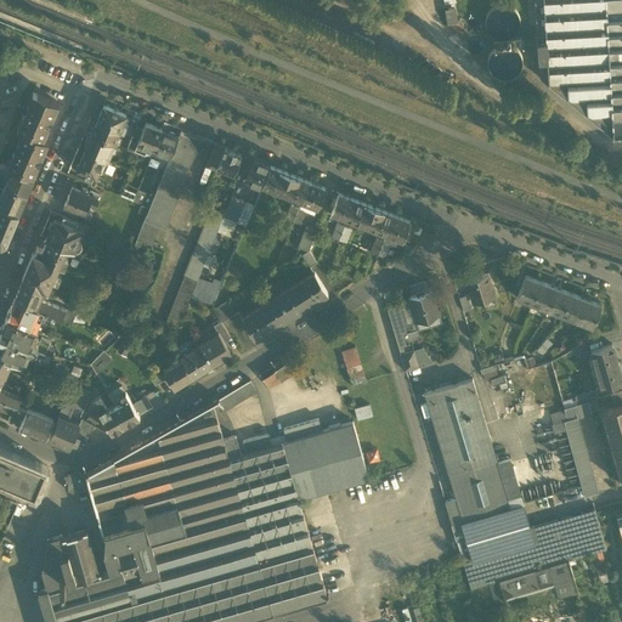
[(621,0),(533,0),(537,71),(539,78),(611,135),(621,134),(621,0)]
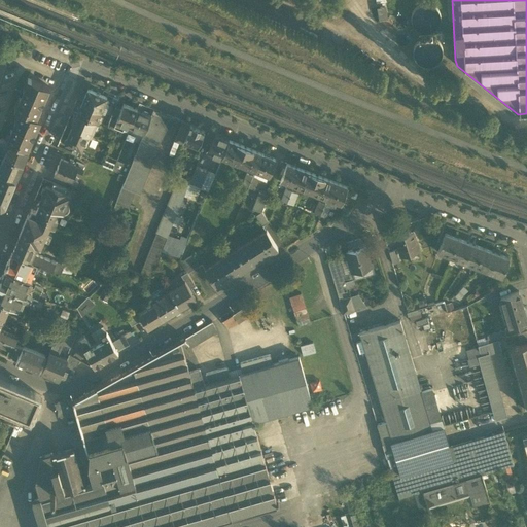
[(409,16),(409,22),(411,28),(414,32),(420,34),(425,34),(431,32),(435,29),(437,23),(437,18),(435,12),(431,7),(426,5),(421,5),(415,7),(411,11),(409,16)]
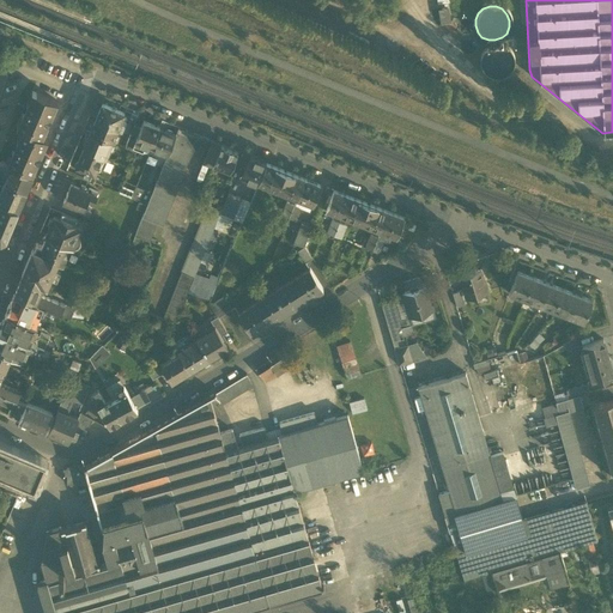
[(436,12),(438,23),(448,22),(447,10),(444,8),(438,10),(436,12)]
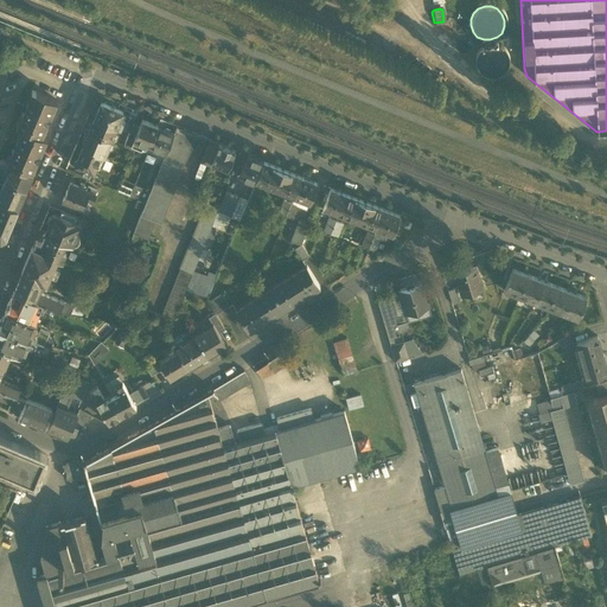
[(455,34),(458,36),(462,36),(466,33),(468,31),(470,27),(470,24),(468,23),(467,20),(465,18),(461,17),(458,18),(454,19),(452,21),(451,25),(452,29),(453,31),(455,34)]
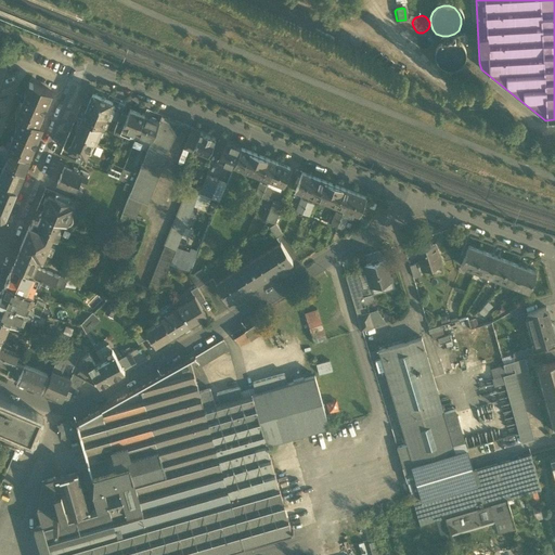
[(413,42),(413,46),(415,49),(417,50),(421,51),(424,51),(426,50),(428,47),(429,43),(429,40),(427,38),(425,36),(422,35),(418,35),(416,37),(414,39),(413,42)]
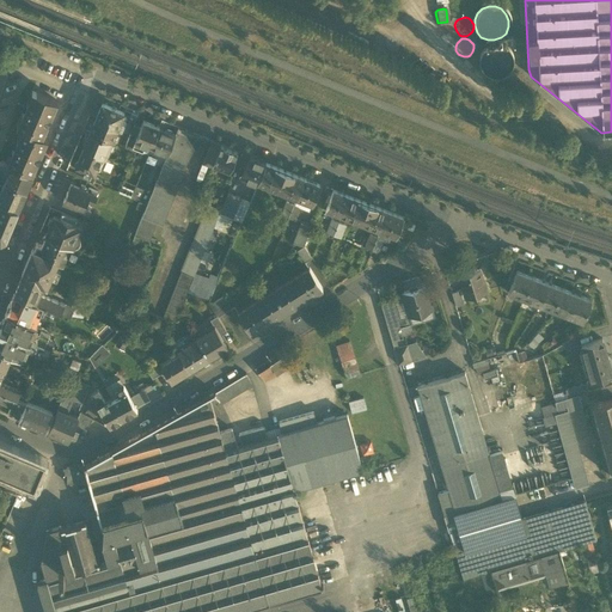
[(476,57),(476,65),(479,71),(484,75),(491,78),(499,77),(505,74),(509,68),(512,62),(510,55),(508,49),(502,44),(496,42),(489,42),(482,46),(477,50),(476,57)]
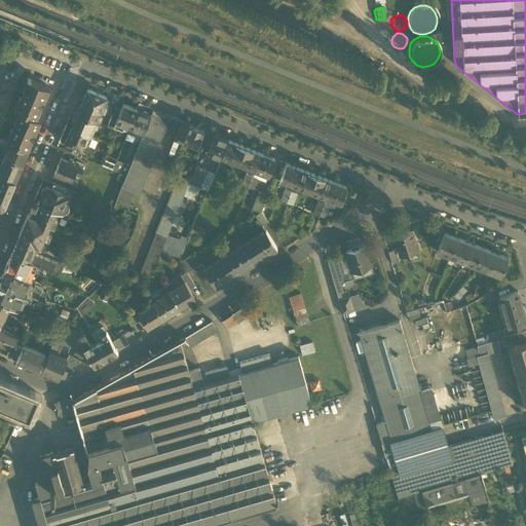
[(11,129),(6,141),(9,142),(28,150),(41,119),(37,117),(49,86),(32,79),(31,79),(28,78),(23,88),(27,90),(23,99),(20,97),(14,108),(19,110),(14,120),(19,122),(14,130),(11,129)]
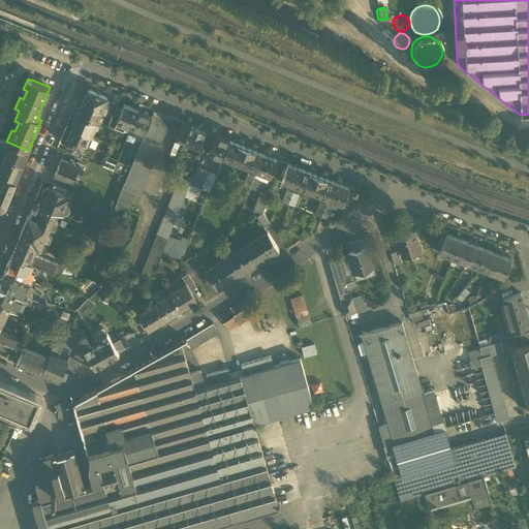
[(88,89),(83,103),(101,111),(106,98),(107,97),(88,89)]
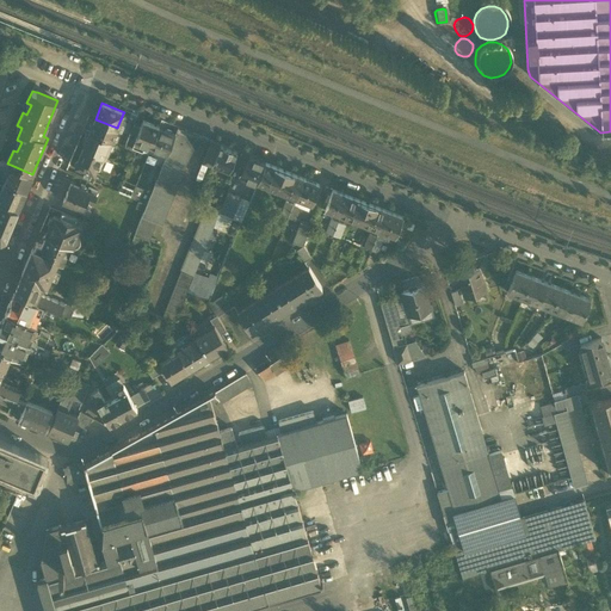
[(127,106),(124,112),(123,113),(136,118),(139,111),(127,106)]
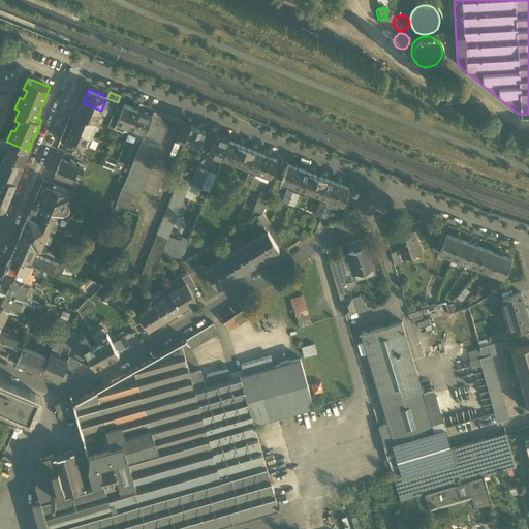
[(83,103),(78,114),(96,122),(101,111),(83,103)]
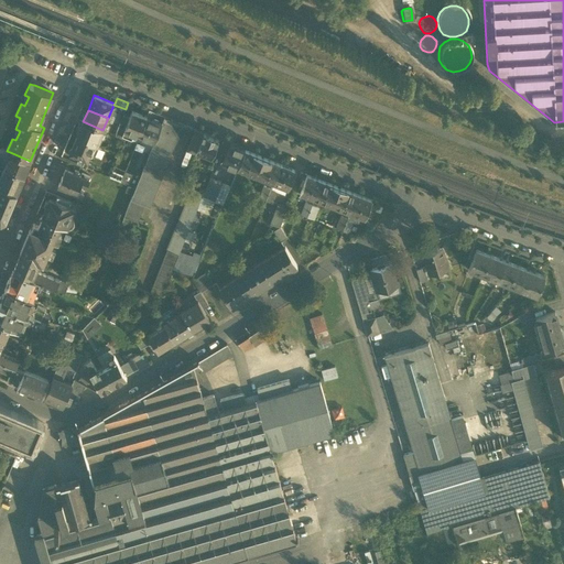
[(134,133),(139,136),(147,117),(132,111),(129,118),(122,136),(131,139),(134,133)]
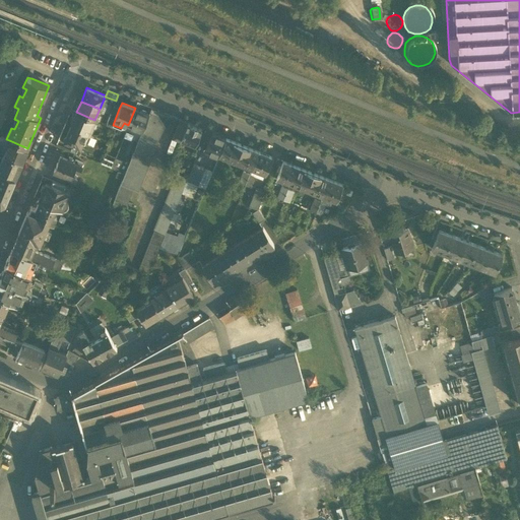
[(107,124),(112,127),(113,125),(119,109),(114,107),(106,124),(107,124)]
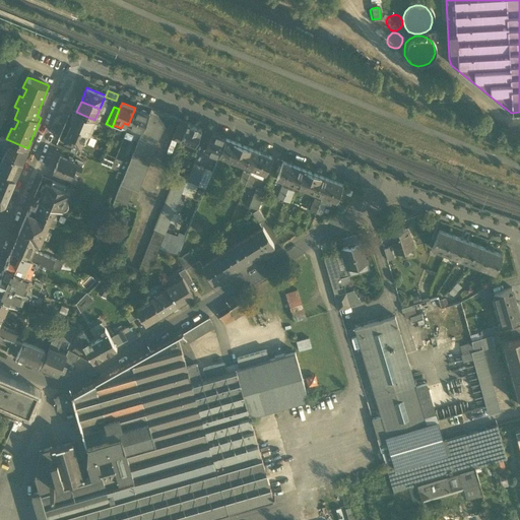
[(148,114),(135,108),(128,125),(142,130),(146,119),(148,114)]
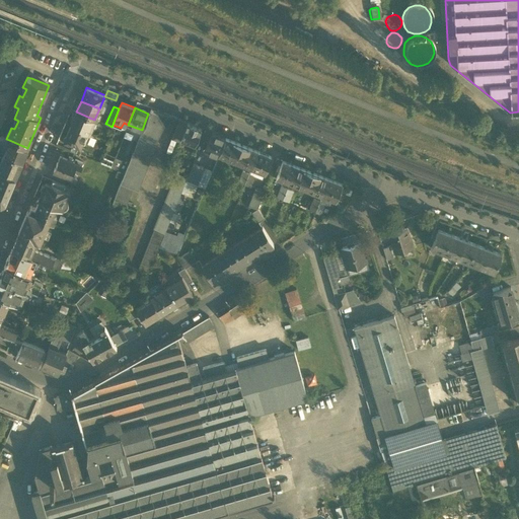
[(148,114),(146,119),(162,125),(165,126),(167,122),(170,116),(151,107),(148,114)]
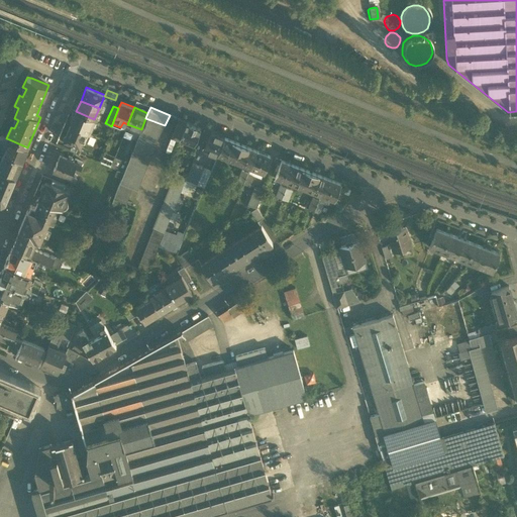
[(72,123),(71,124),(88,132),(89,132),(92,126),(94,127),(96,122),(94,121),(94,119),(76,111),(74,117),(72,118),(71,121),(72,123)]
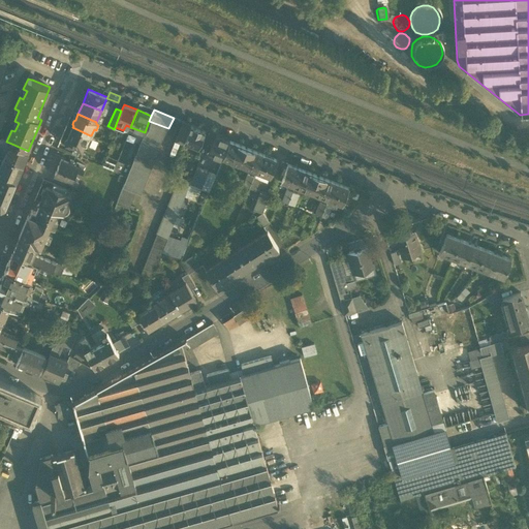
[(145,132),(143,136),(159,144),(165,127),(149,121),(145,132)]
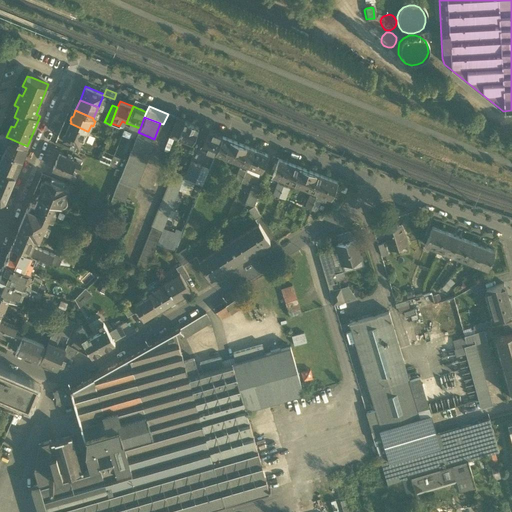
[(170,136),(177,139),(184,120),(177,118),(170,136)]
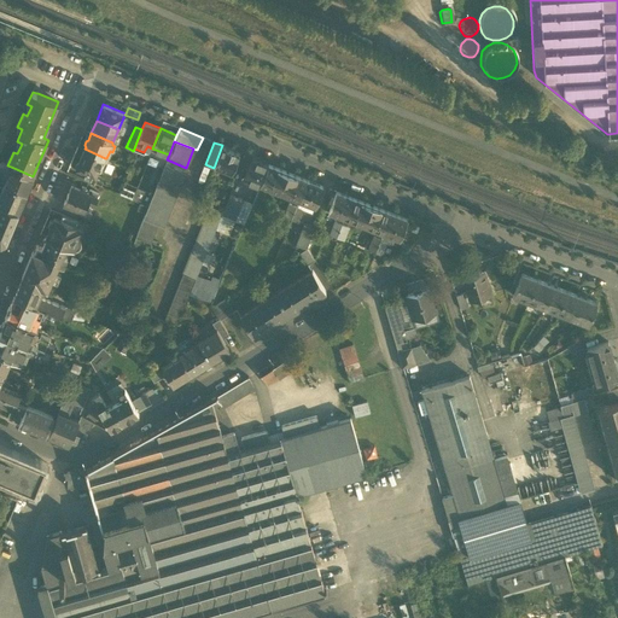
[(239,152),(222,145),(214,168),(217,169),(217,167),(232,172),(239,152)]
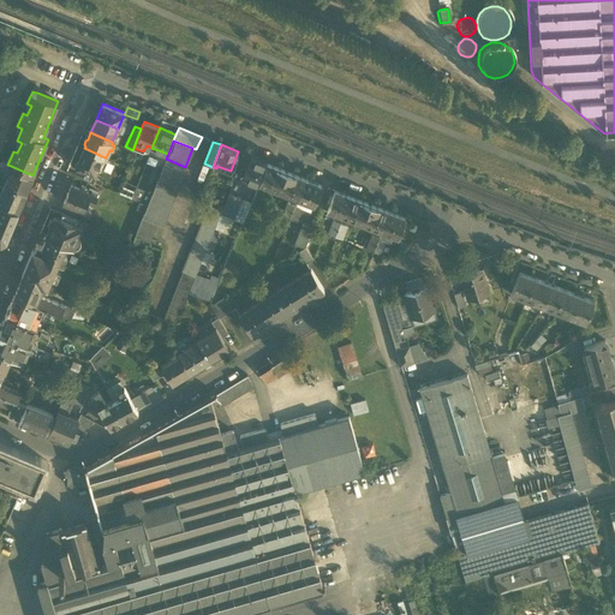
[(100,169),(105,157),(84,148),(78,162),(76,162),(75,166),(76,168),(79,169),(81,168),(85,171),(84,173),(90,177),(91,173),(95,174),(97,168),(100,169)]
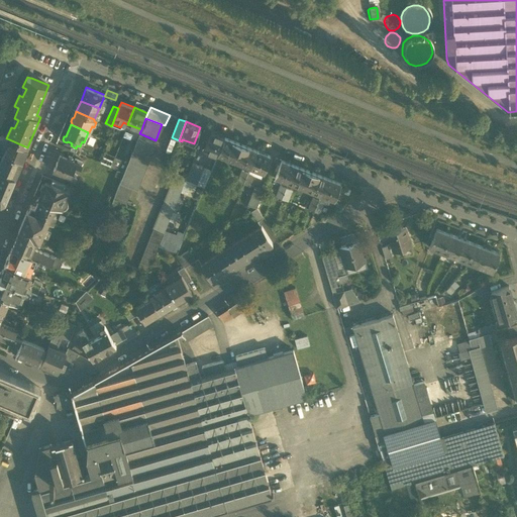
[(205,148),(218,153),(224,137),(211,131),(205,148)]
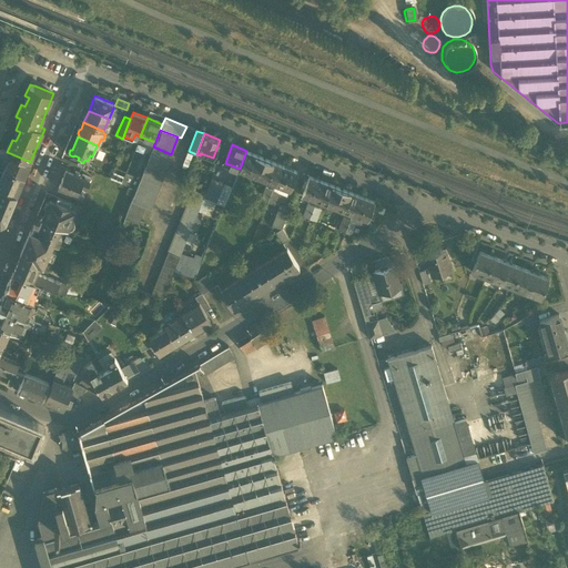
[(133,196),(132,201),(145,205),(150,208),(171,154),(153,146),(141,179),(137,190),(133,196)]
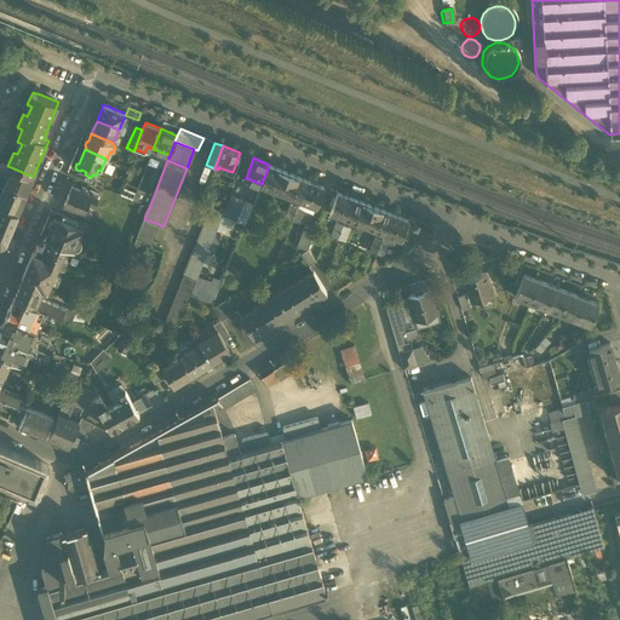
[(108,162),(104,172),(112,174),(115,166),(108,162)]
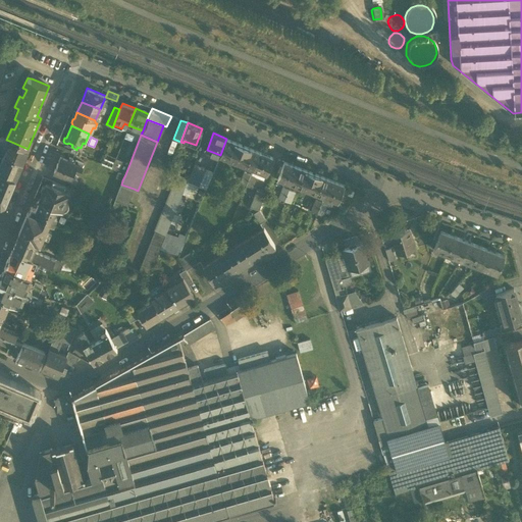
[(0,152),(4,153),(9,141),(6,140),(0,138),(0,146),(2,147),(0,152)]
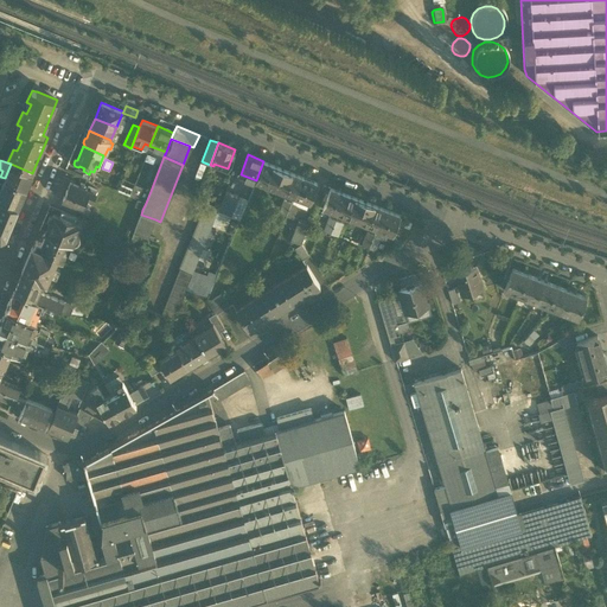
[(301,177),(263,161),(256,180),(294,196),(301,177)]
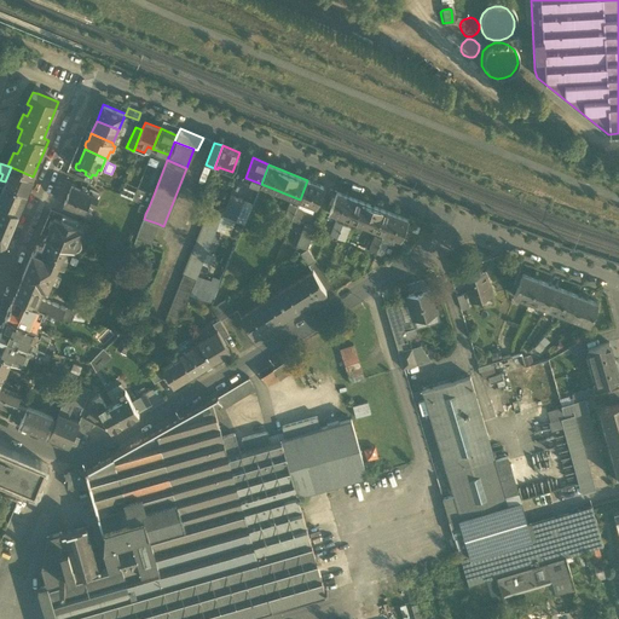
[(33,177),(11,167),(5,181),(27,191),(33,177)]
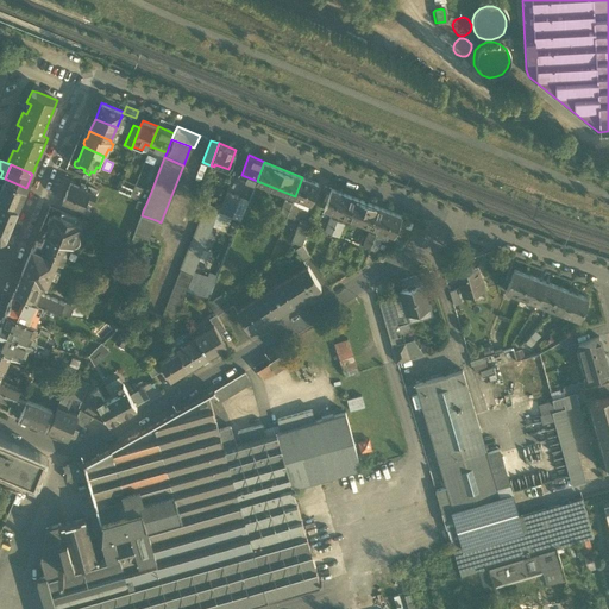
[(318,183),(302,177),(295,196),(311,203),(318,183)]
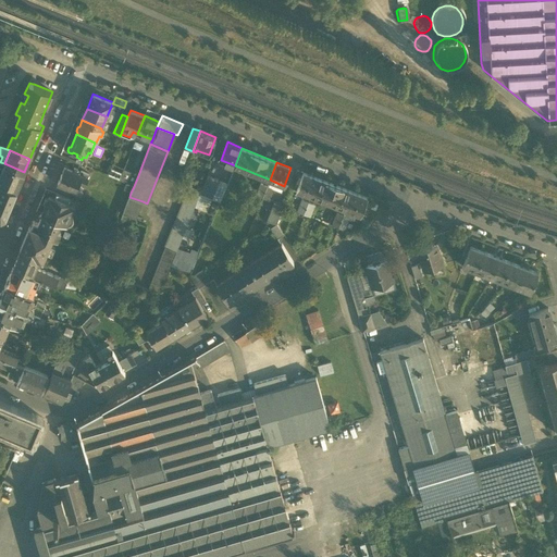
[(4,163),(0,174),(0,182),(3,184),(16,189),(24,172),(4,163)]
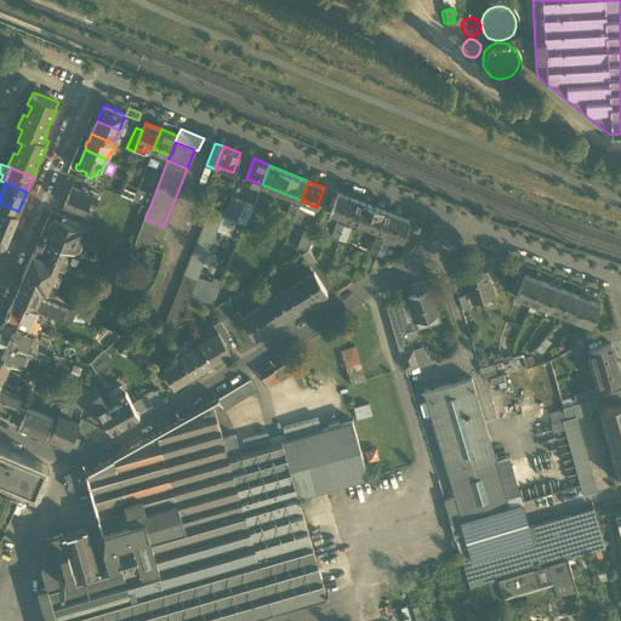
[(84,214),(87,201),(91,195),(89,194),(72,187),(64,205),(84,214)]
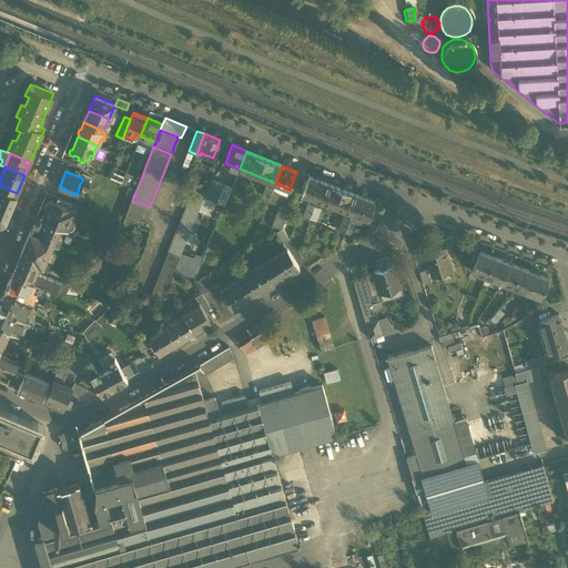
[(110,179),(121,183),(124,176),(112,172),(110,179)]
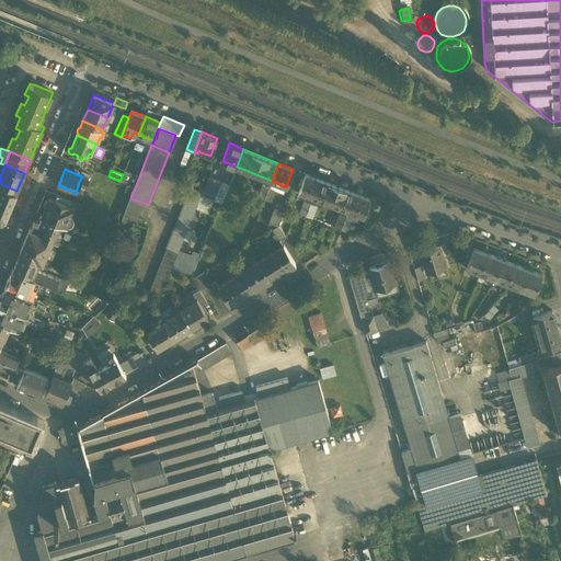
[(127,184),(135,187),(139,176),(124,170),(123,174),(119,181),(127,184)]
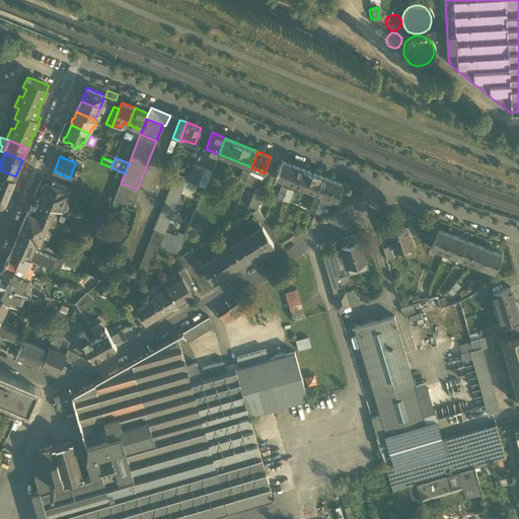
[(276,177),(289,182),(296,166),(282,161),(276,177)]
